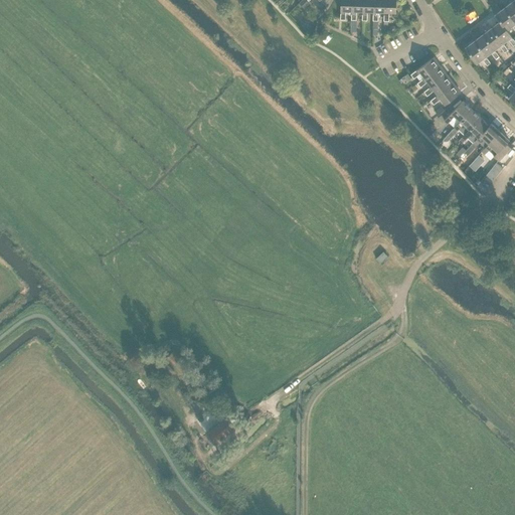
[(304,8),(310,3),(307,0),(301,0),(299,3),(304,8)]
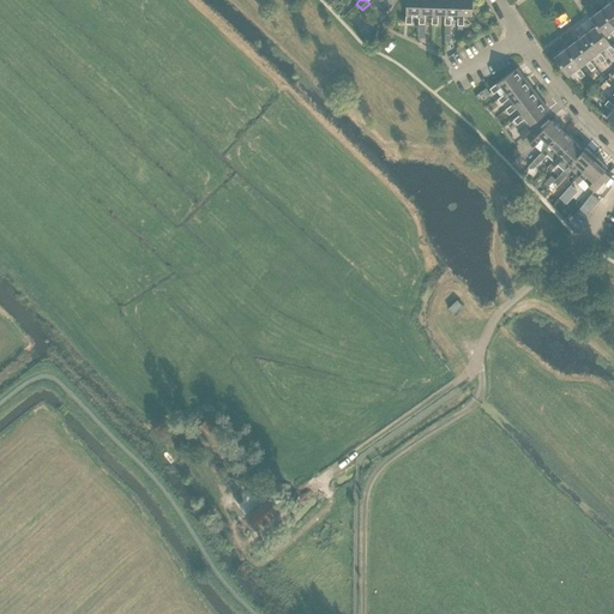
[(419,13),(419,0),(405,0),(405,23),(411,23),(411,12),(419,13)]
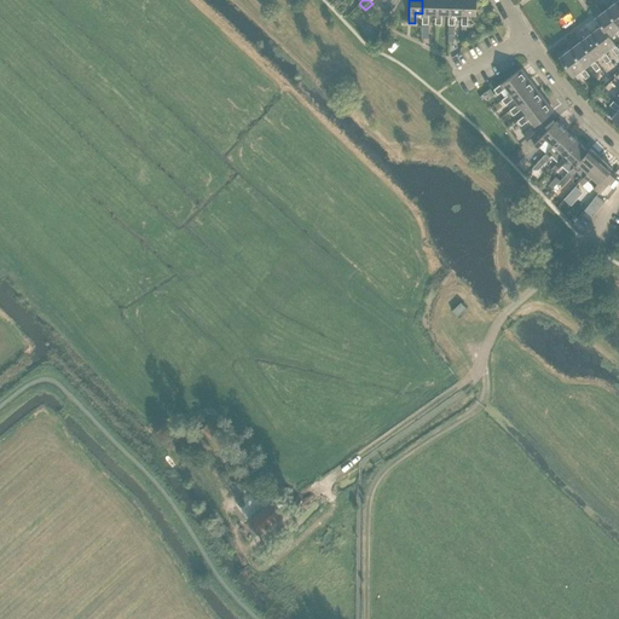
[(435,13),(435,0),(422,0),(422,13),(422,24),(428,24),(428,13),(435,13)]
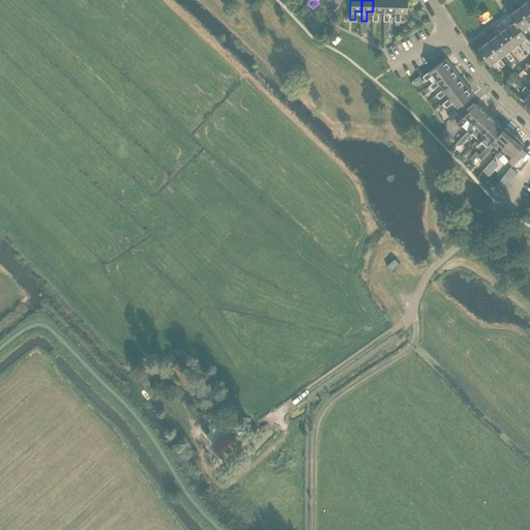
[(384,11),(384,0),(373,0),(373,11),(373,21),(378,21),(378,11),(384,11)]
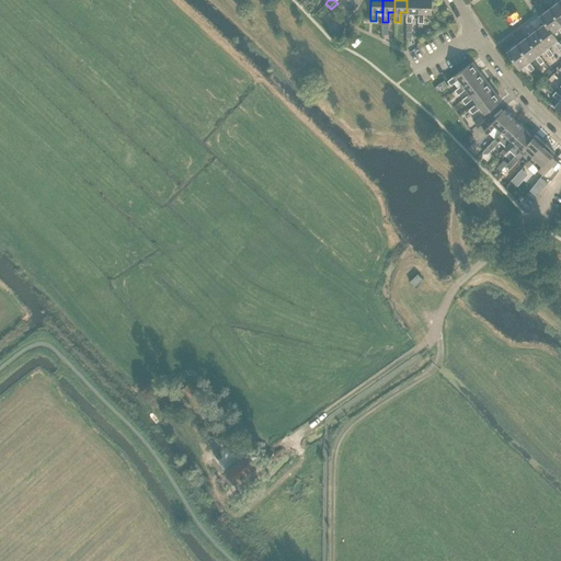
[(419,13),(419,0),(407,0),(407,12),(407,22),(412,23),(412,13),(419,13)]
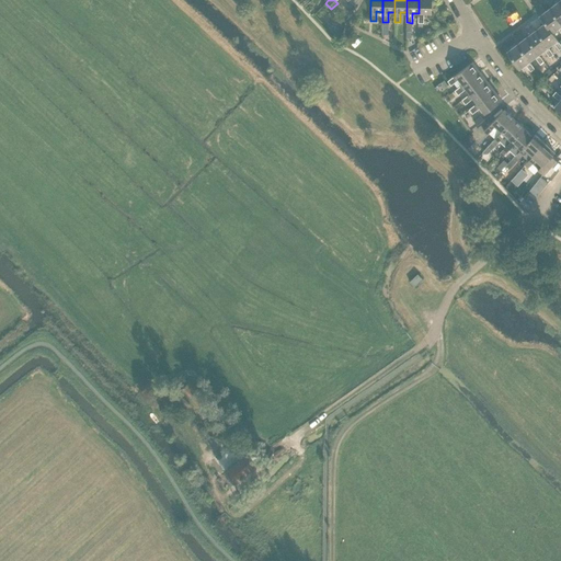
[(419,0),(419,13),(419,23),(423,23),(424,13),(431,13),(431,0),(419,0)]
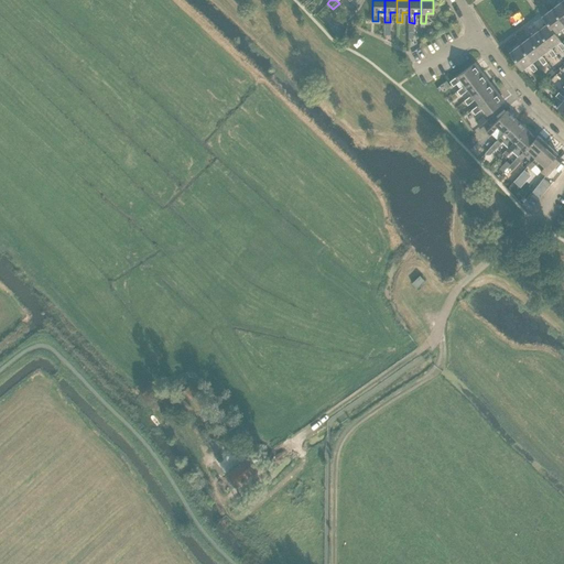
[(563,6),(561,2),(552,9),(563,24),(563,6)]
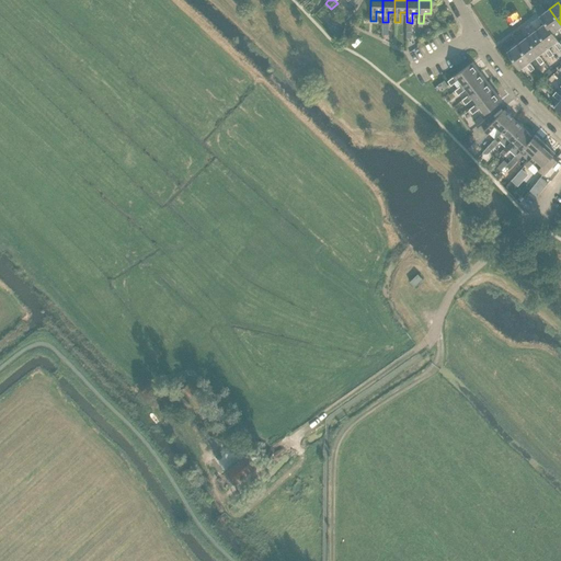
[(560,24),(549,9),(538,16),(544,24),(545,23),(551,32),(558,27),(560,32),(560,24)]
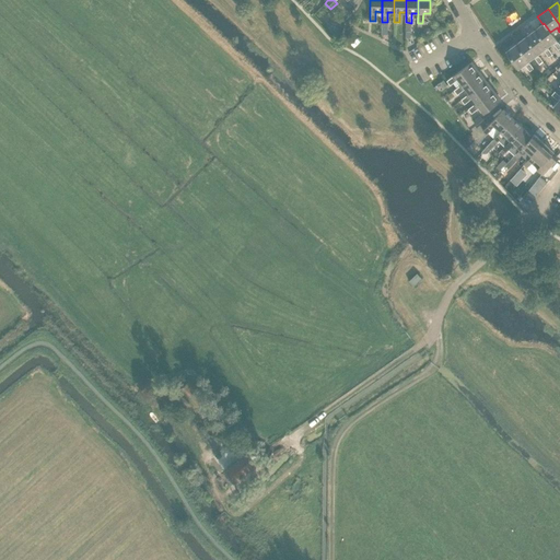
[(559,47),(559,44),(550,32),(544,23),(543,24),(534,31),(547,47),(552,43),(558,49),(559,47)]
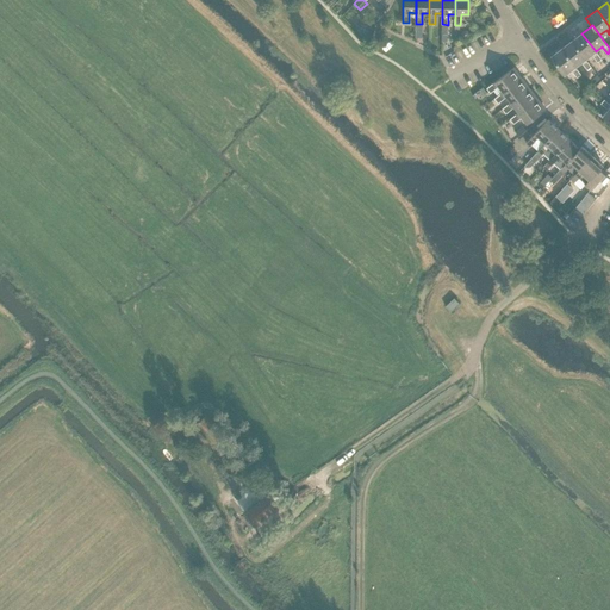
[(602,58),(596,51),(582,33),(572,41),(585,58),(591,54),(597,62),(602,58)]
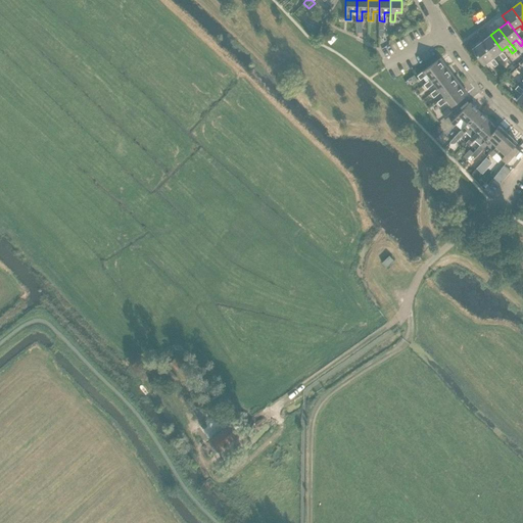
[(507,57),(502,50),(490,35),(481,42),(493,57),(498,53),(504,59),(507,57)]
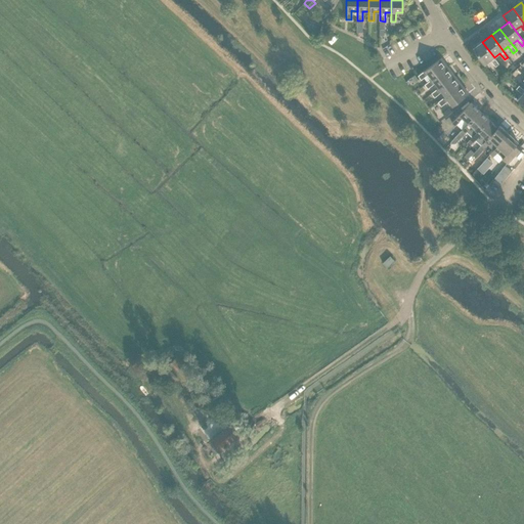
[(499,63),(494,57),(482,42),(473,49),(484,64),(490,59),(495,67),(499,63)]
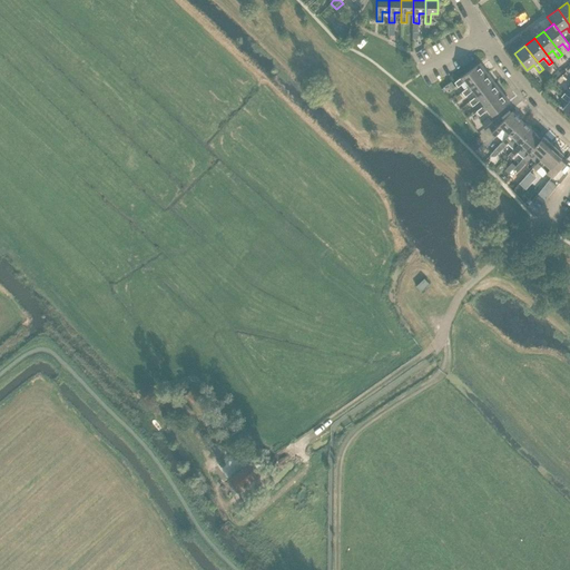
[(470,86),(487,74),(480,64),(454,82),(458,87),(467,80),(470,86)]
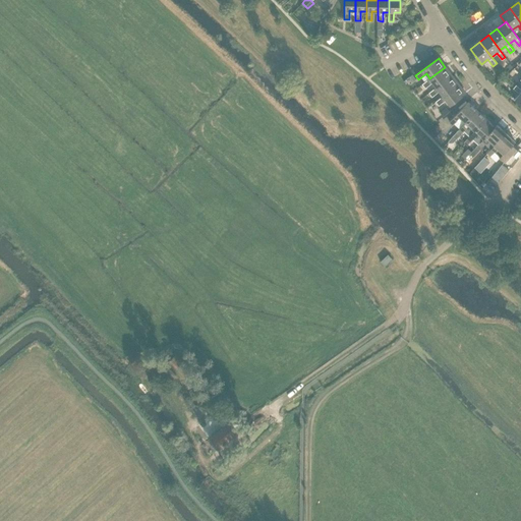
[(437,88),(452,75),(445,67),(429,78),(422,84),(425,88),(432,82),(437,88)]
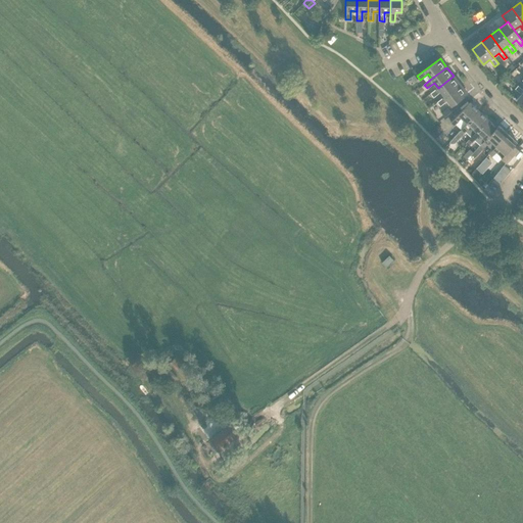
[(444,96),(460,85),(454,76),(438,88),(430,93),(433,97),(441,92),(444,96)]
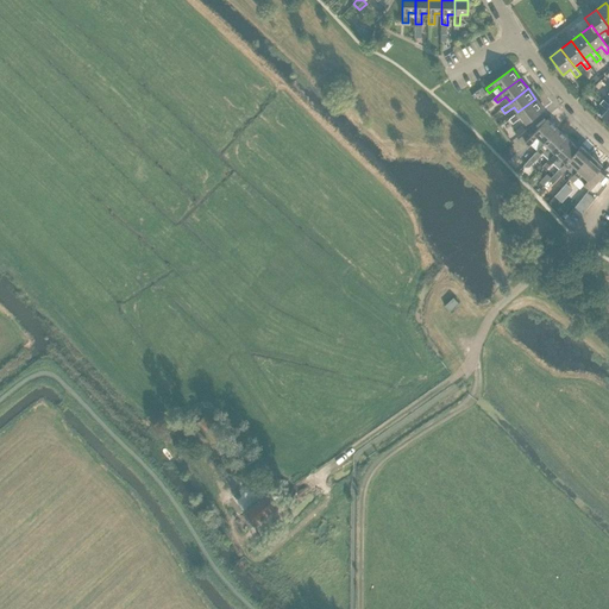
[(608,104),(603,99),(592,90),(590,94),(600,102),(607,110),(602,115),(608,121),(608,104)]
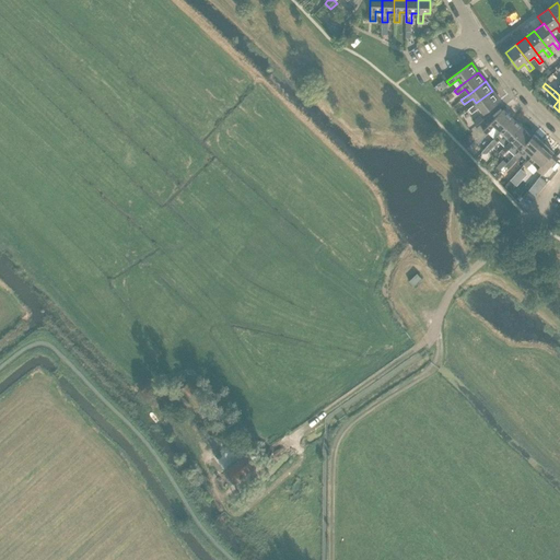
[(492,91),(476,103),(468,109),(471,114),(479,107),(483,114),(500,101),(492,91)]
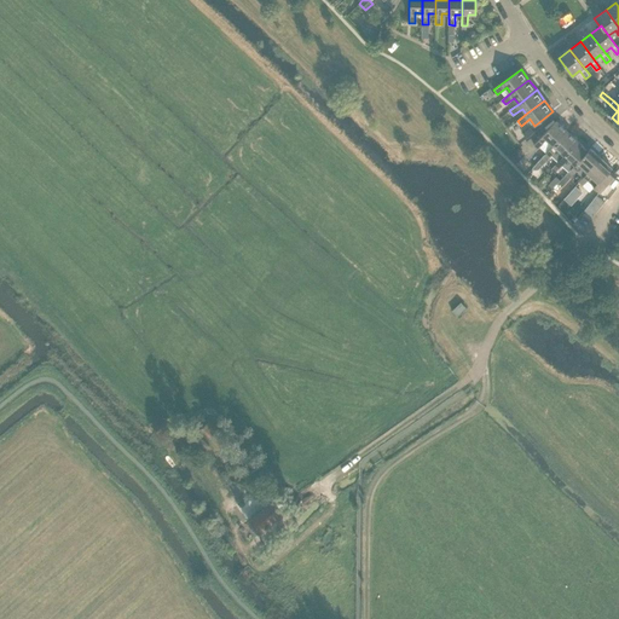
[(553,146),(567,131),(556,121),(533,145),(538,149),(547,139),(553,145),(553,146)]
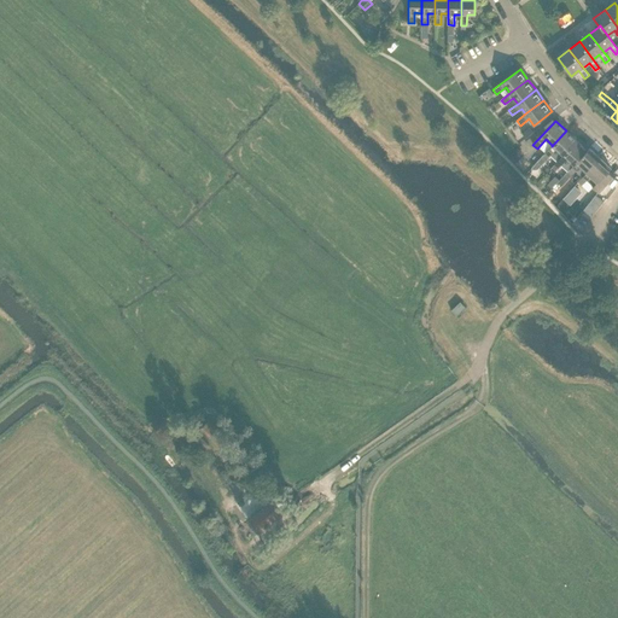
[(552,146),(552,145),(540,159),(543,163),(547,158),(551,156),(557,162),(563,156),(576,141),(566,130),(552,146)]
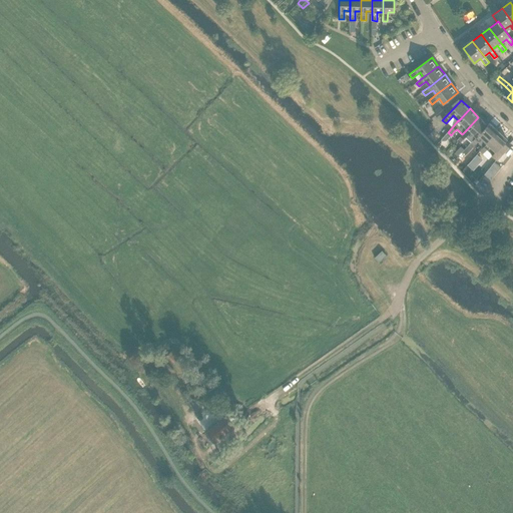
[(467,129),(462,134),(457,140),(459,143),(463,139),(466,137),(471,142),(476,137),(487,125),(478,117),(467,129)]
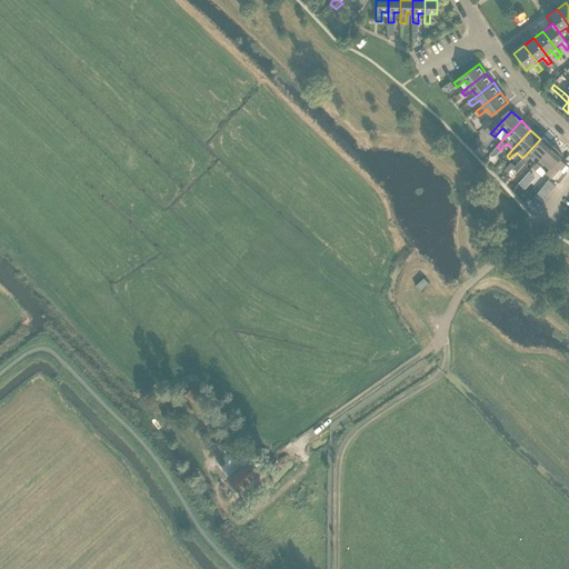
[(540,159),(552,146),(542,136),(540,139),(528,152),(522,158),(512,168),(516,171),(533,153),(539,159),(540,159)]
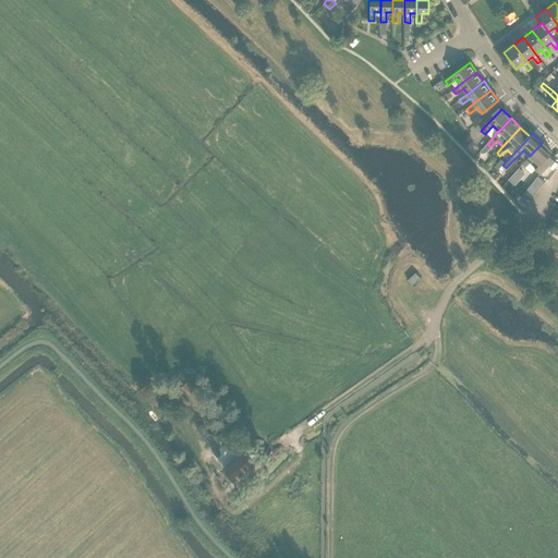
[(464,147),(473,140),(468,134),(460,143),(464,147)]
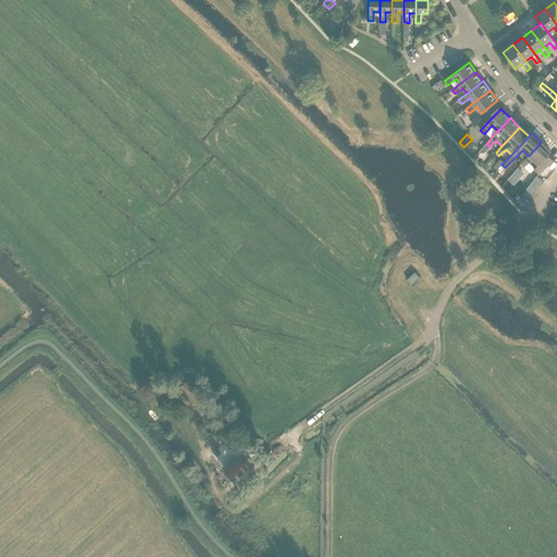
[(529,156),(528,156),(520,164),(524,168),(532,159),(537,164),(533,169),(540,174),(553,160),(547,156),(551,151),(541,143),(529,156)]
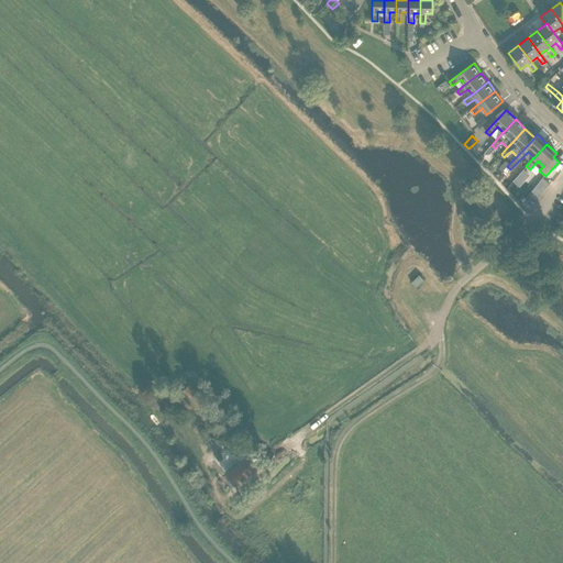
[(550,184),(542,178),(531,191),(539,197),(550,184)]
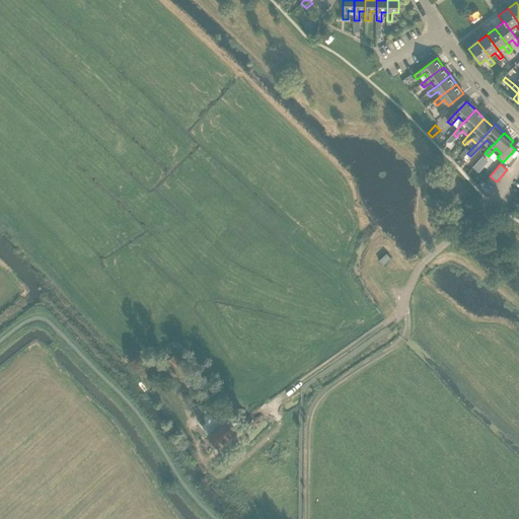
[(383,265),(390,257),(386,253),(379,261),(383,265)]
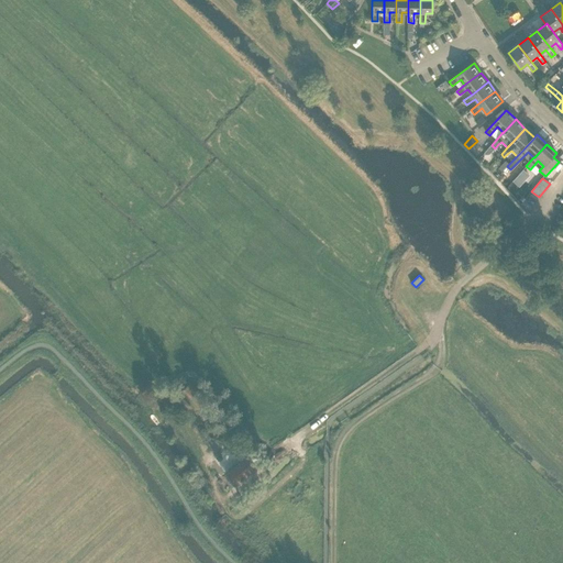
[(236,486),(257,467),(247,456),(227,474),(236,486)]
